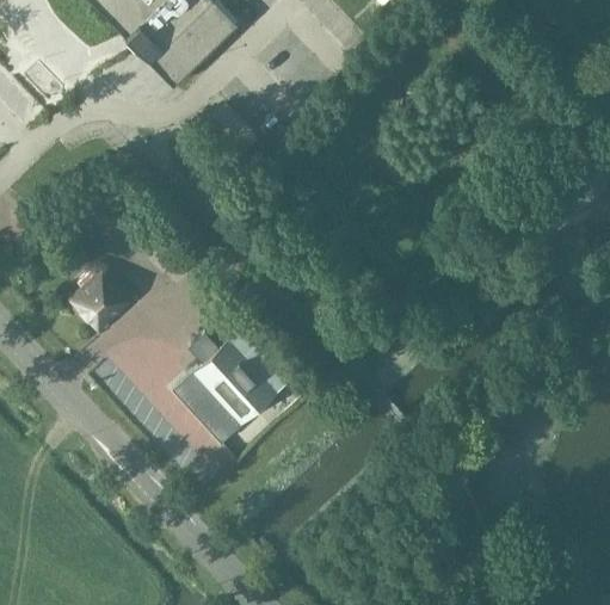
[(87,0),(135,49),(137,53),(173,90),(239,28),(211,0),(87,0)]
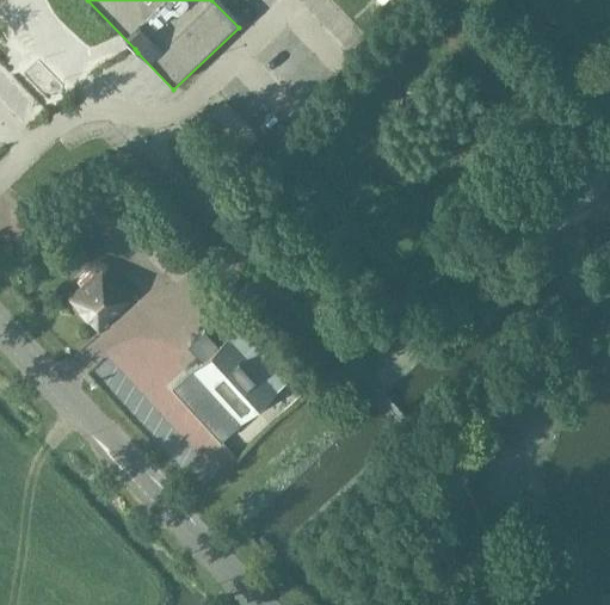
[(327,8),(313,19),(326,36),(339,25),(327,8)]
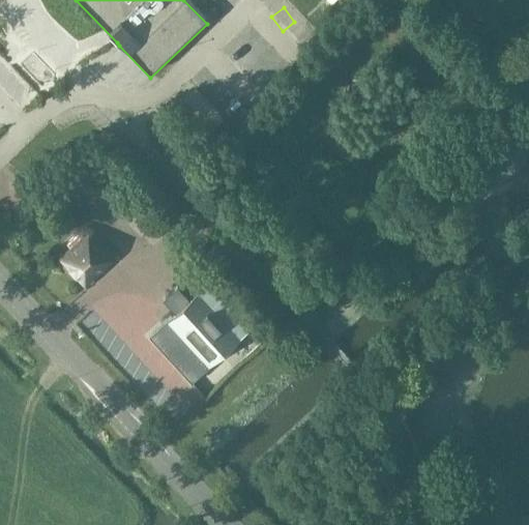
[(205,79),(194,92),(215,112),(227,99),(205,79)]
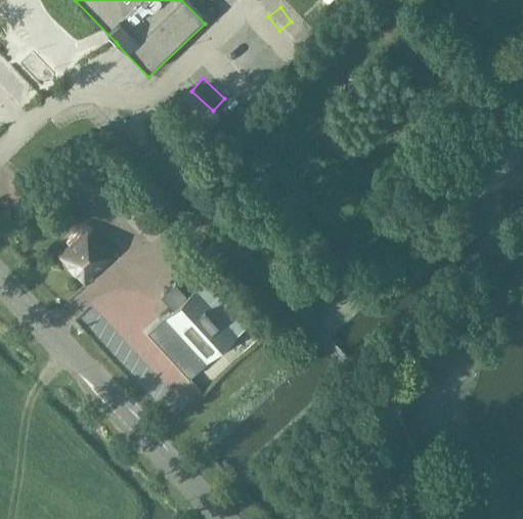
[(84,288),(113,261),(85,229),(67,246),(70,250),(58,260),(84,288)]
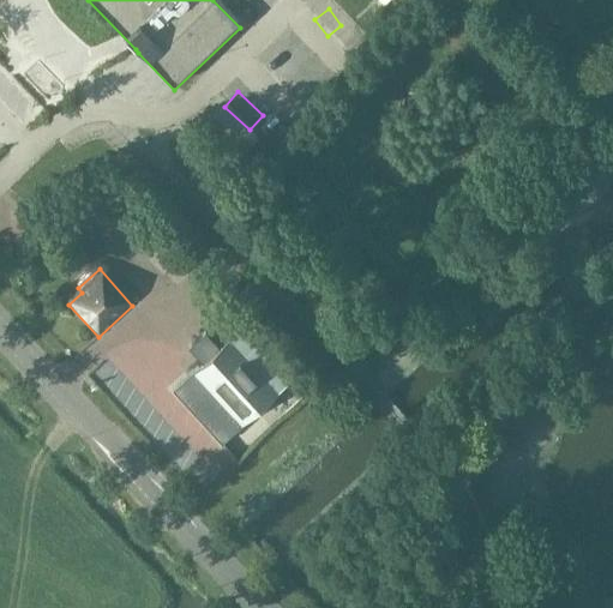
[(203,366),(174,393),(223,446),(293,383),(244,329),(220,351),(205,335),(188,350),(203,366)]
